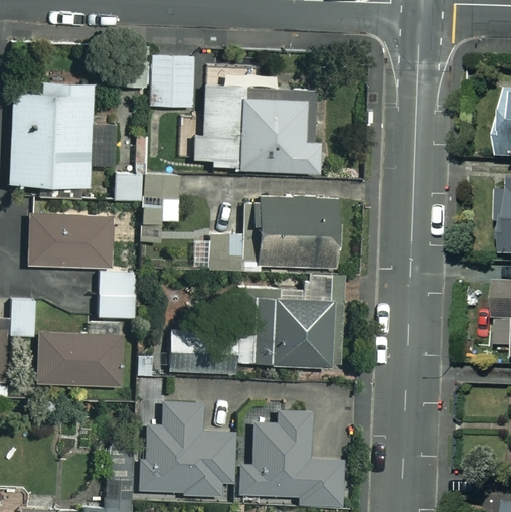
[(193,57),(153,56),(152,107),(192,108),(193,57)]
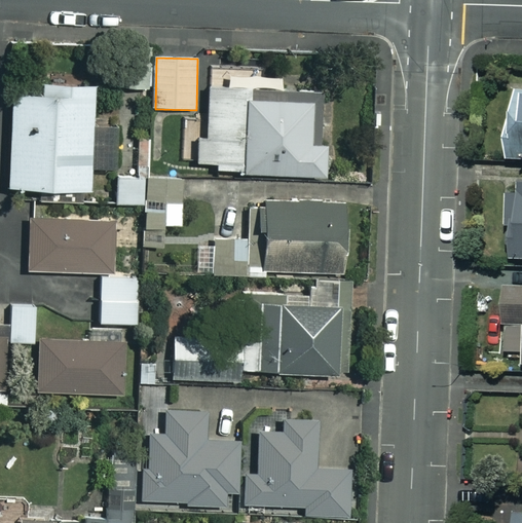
[(231,77),(231,87),(209,86),(208,139),(197,139),(197,172),(322,176),(324,94),(277,92),(277,78),(231,77)]
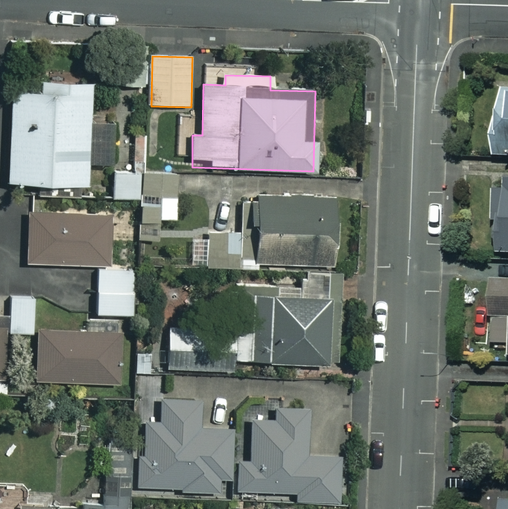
[(41,83),(40,92),(11,91),(8,184),(87,186),(91,84),(41,83)]
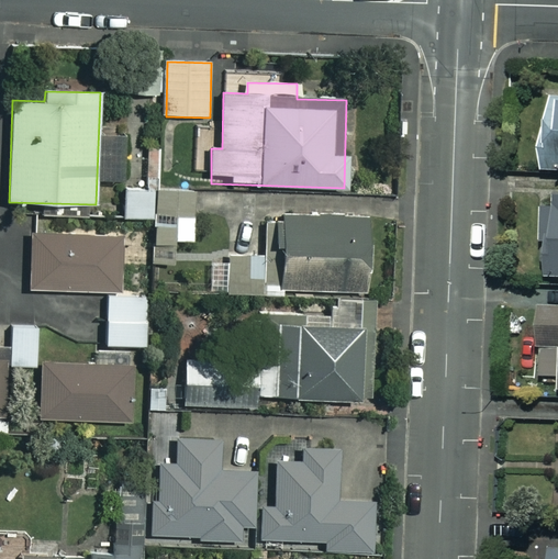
[(557,103),(556,103),(556,136),(548,136),(548,176),(557,176),(557,103)]
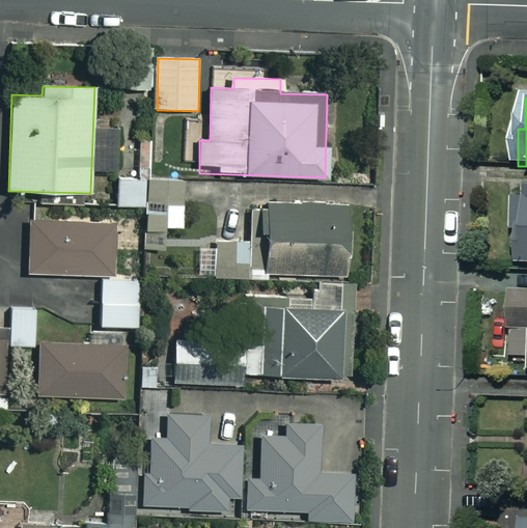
[(144,182),(115,183),(116,207),(145,207),(144,182)]
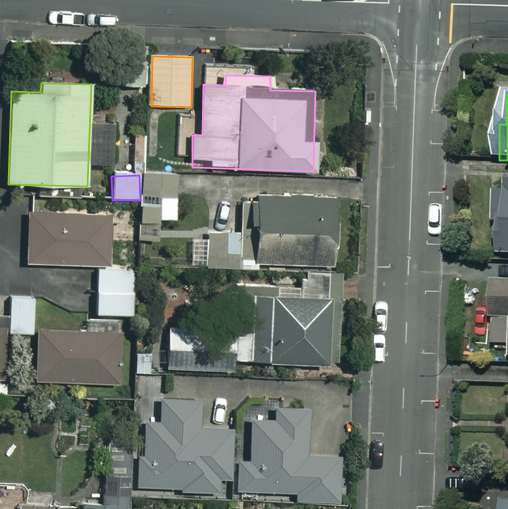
[(507,193),(498,192),(497,224),(503,224),(502,256),(507,256),(507,193)]
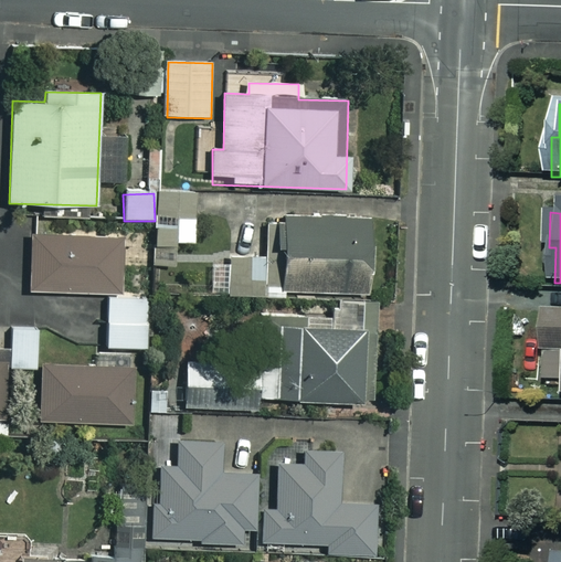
[(198,222),(157,219),(156,241),(196,244),(198,222)]
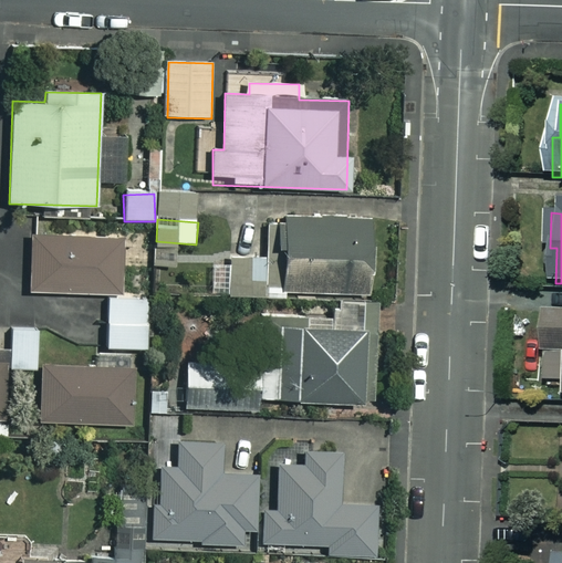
[(281,257),(281,293),(367,294),(368,221),(282,220),(281,257)]
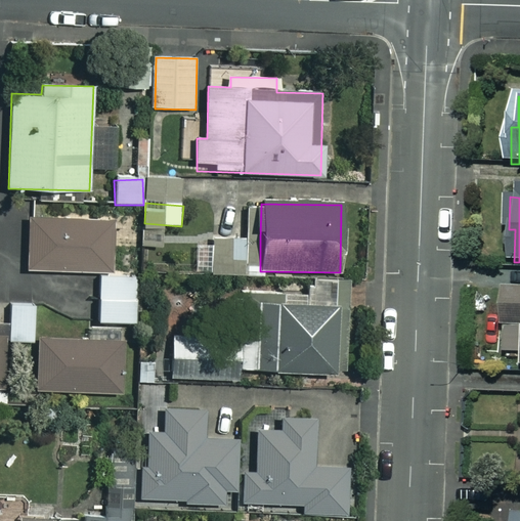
[(113,222),(30,220),(28,271),(112,274),(113,222)]
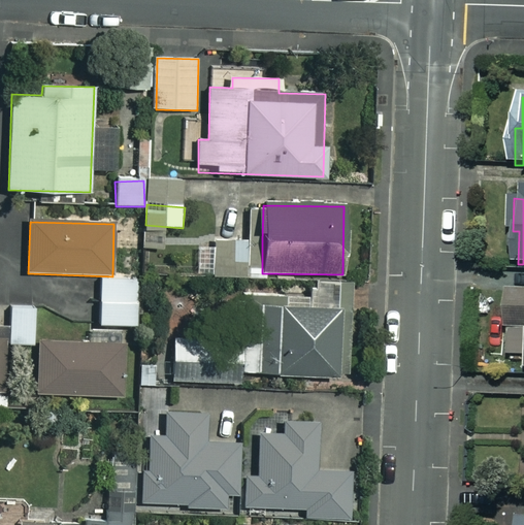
[(262,273),(262,239),(218,239),(217,273),(262,273)]
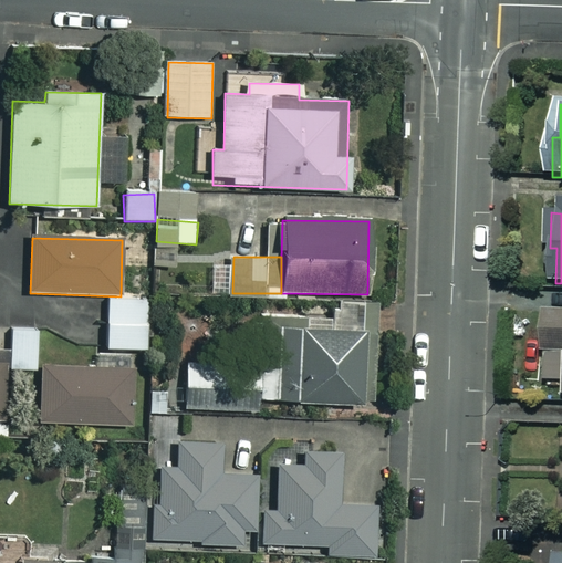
[(561,295),(549,296),(550,383),(561,382),(561,295)]
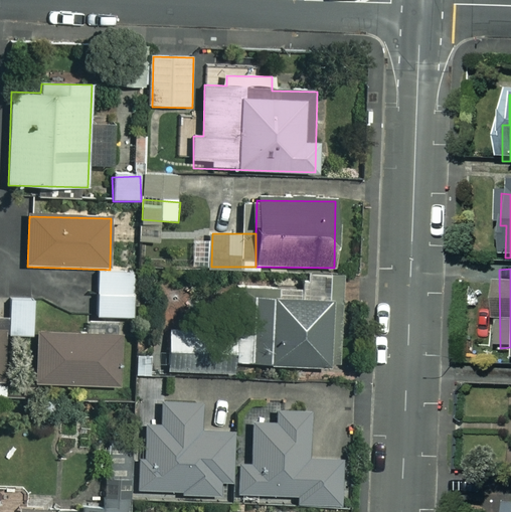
[(136,273),(100,271),(98,316),(134,318),(136,273)]
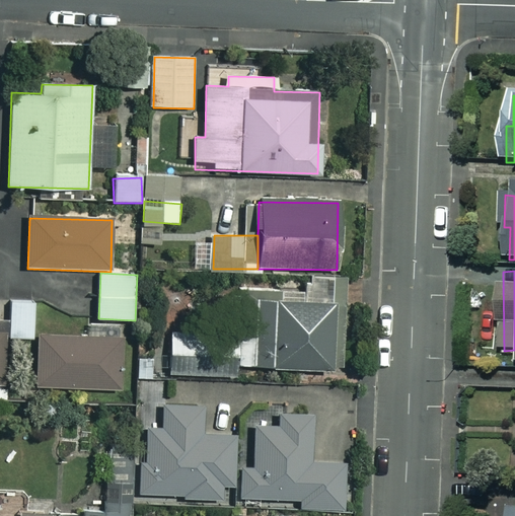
[(342,279),(307,278),(306,304),(279,303),(279,291),(259,290),(255,349),(242,348),(241,367),(338,371),(342,279)]
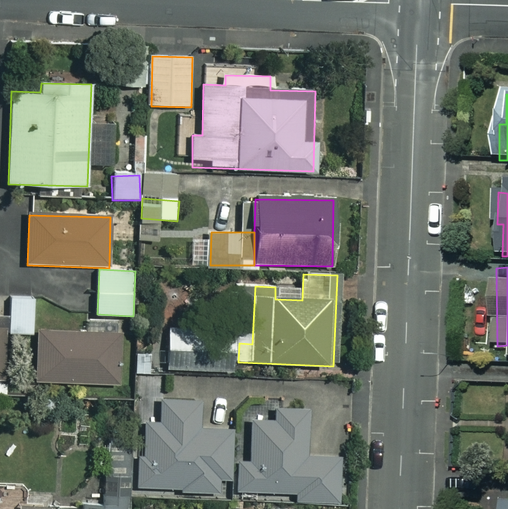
[(36,299),(11,299),(11,335),(36,335),(36,299)]
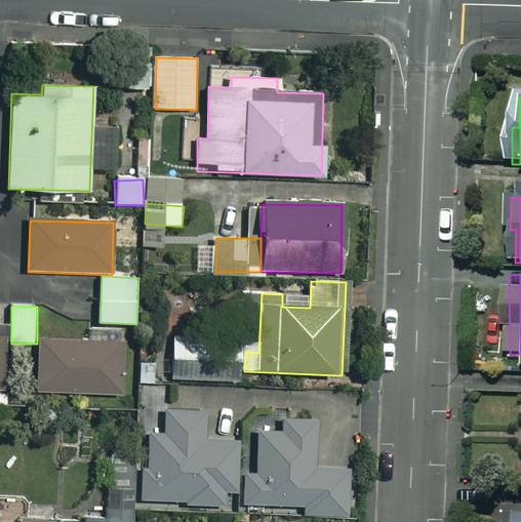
[(126,344),(40,342),(38,393),(124,395),(126,344)]
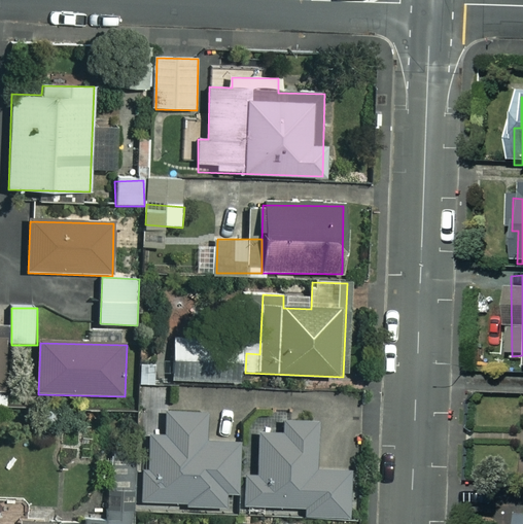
[(240,362),(173,360),(172,382),(239,384),(240,362)]
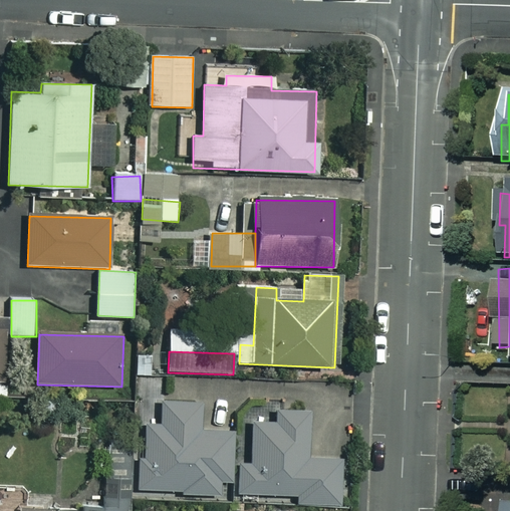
[(171,405),(169,426),(143,424),(139,490),(220,495),(221,481),(231,482),(234,431),(204,429),(205,407),(171,405)]
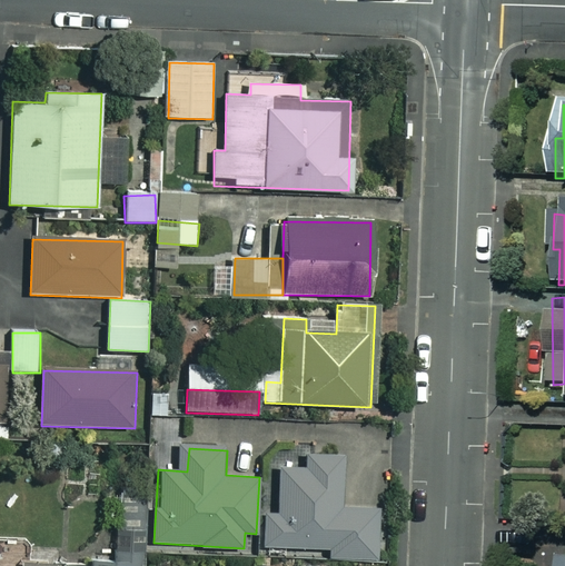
[(342,456),(307,456),(307,469),(279,468),(279,514),(265,514),(265,548),(329,548),(329,558),(378,558),(378,509),(342,508),(342,456)]
